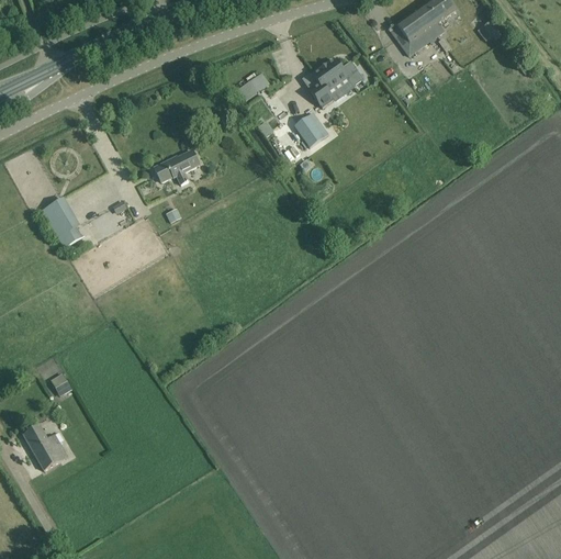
[(390,31),(396,40),(407,55),(437,34),(430,26),(455,9),(447,0),(430,0),(395,25),(396,26),(390,31)]
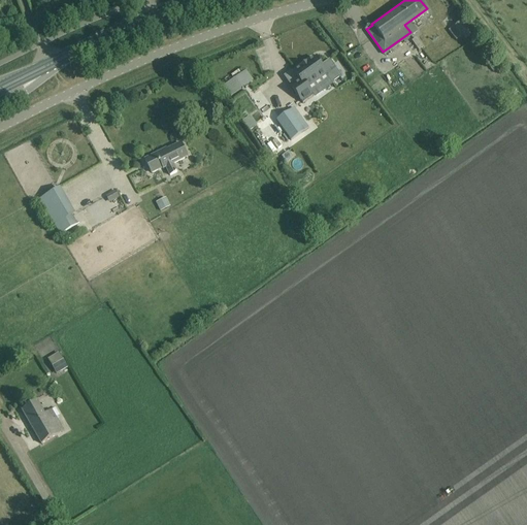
[(467,29),(459,19),(452,24),(459,34),(467,29)]
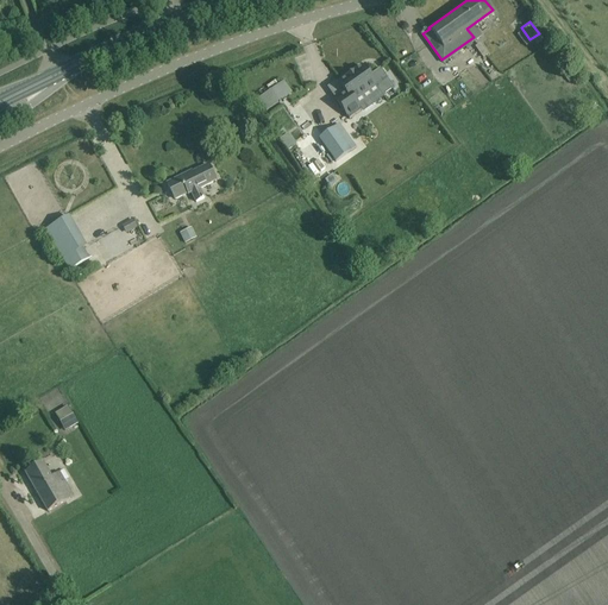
[(478,41),(475,43),(482,54),(486,51),(478,41)]
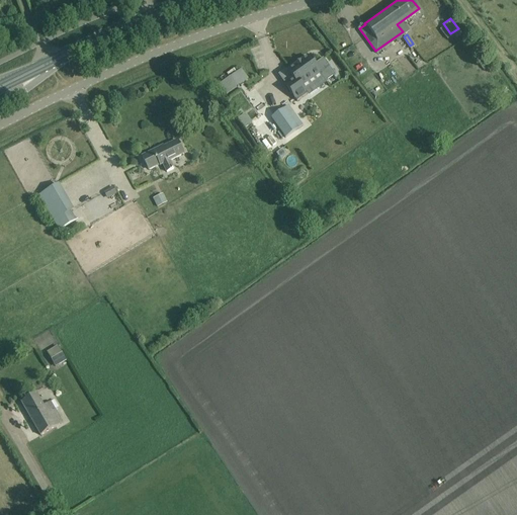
[(300,81),(318,68),(323,76),(332,69),(321,54),(313,61),(307,54),(299,59),(298,59),(292,63),(293,64),(286,69),(292,76),(284,82),(292,93),(293,93),(296,98),(308,90),(300,81)]
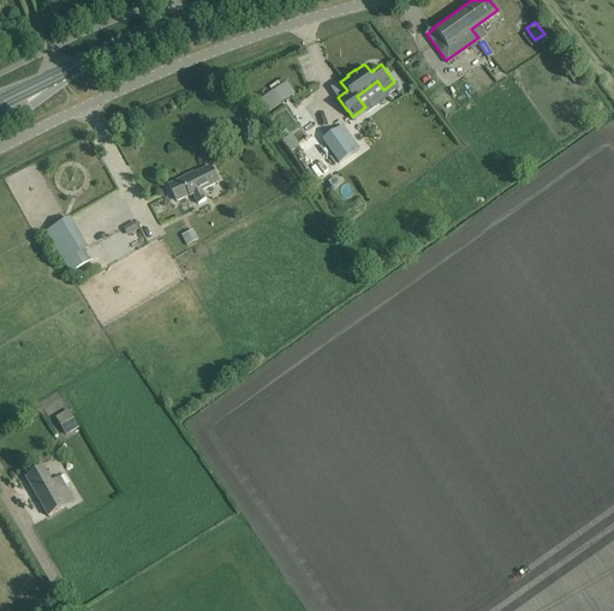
[(285,79),(260,97),(268,109),(293,91),(285,79)]
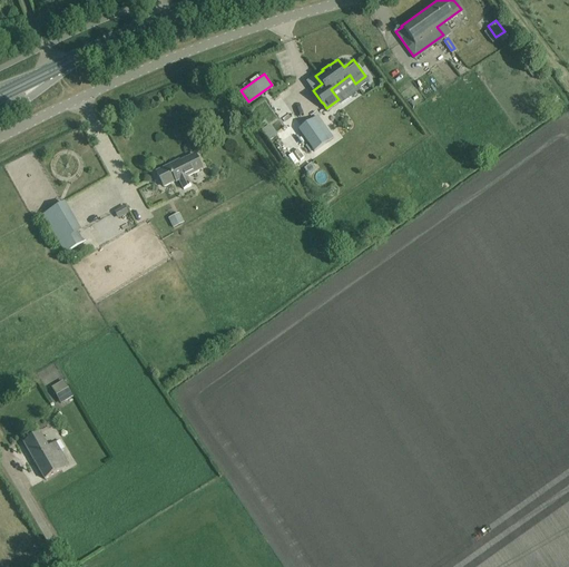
[(313,149),(332,136),(322,120),(317,124),(312,117),(297,127),(313,149)]
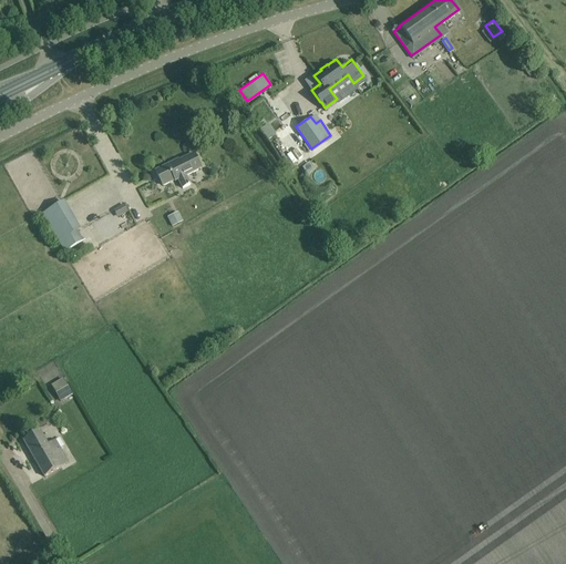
[(294,124),(273,135),(285,159),(306,147),(294,124)]
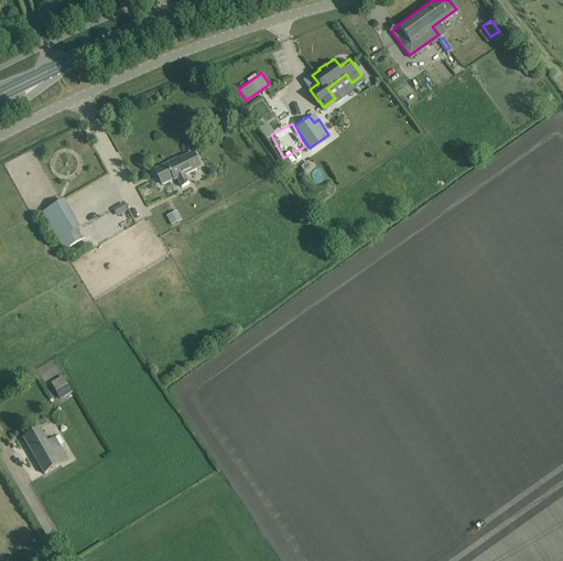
[(184,172),(199,164),(192,150),(166,163),(166,161),(153,168),(161,182),(173,176),(173,177),(176,176),(181,185),(188,181),(184,172)]
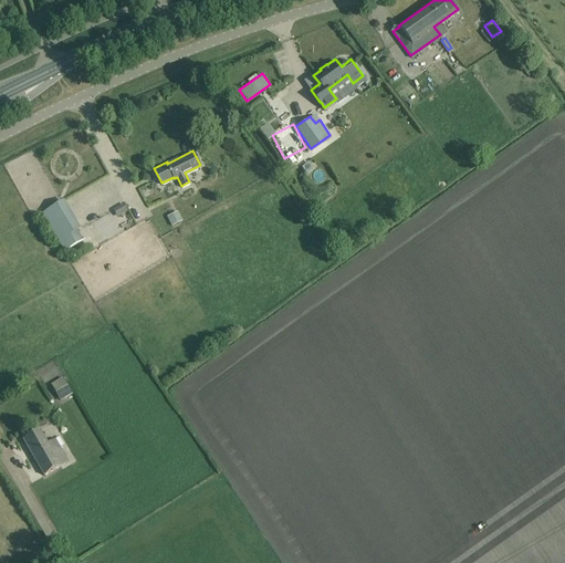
[(62,199),(58,201),(42,210),(59,239),(79,227),(62,199)]
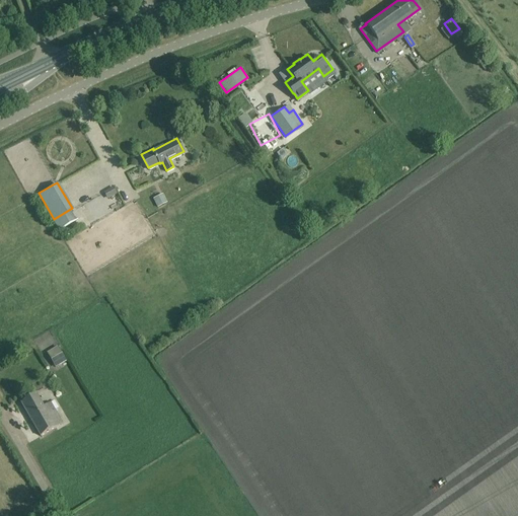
[(106,197),(116,192),(112,185),(102,190),(106,197)]
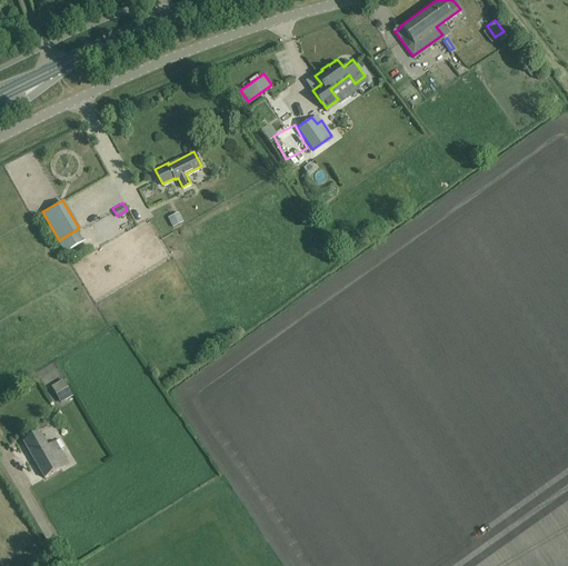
[(171,225),(183,219),(178,210),(167,216),(171,225)]
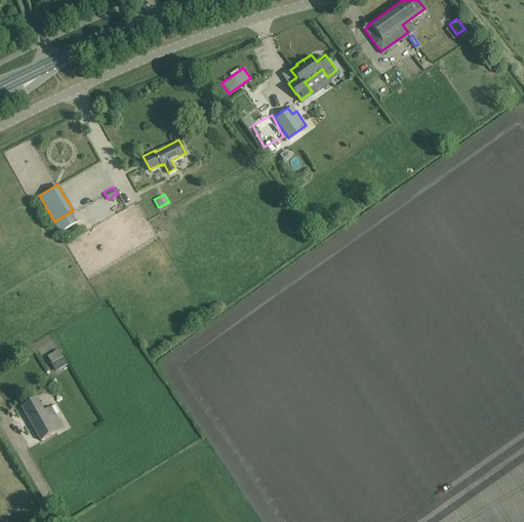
[(46,355),(55,369),(67,363),(57,348),(46,355)]
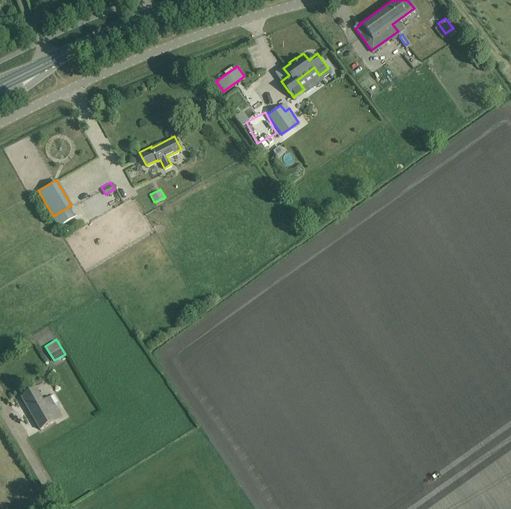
[(39,428),(48,423),(61,415),(49,394),(42,398),(35,386),(29,390),(20,395),(39,428)]
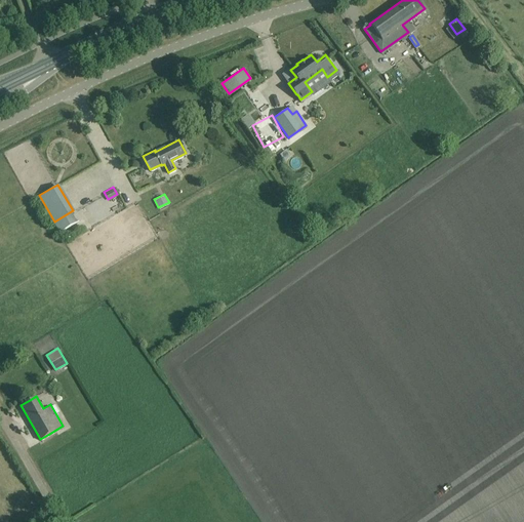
All buildings are outlined.
